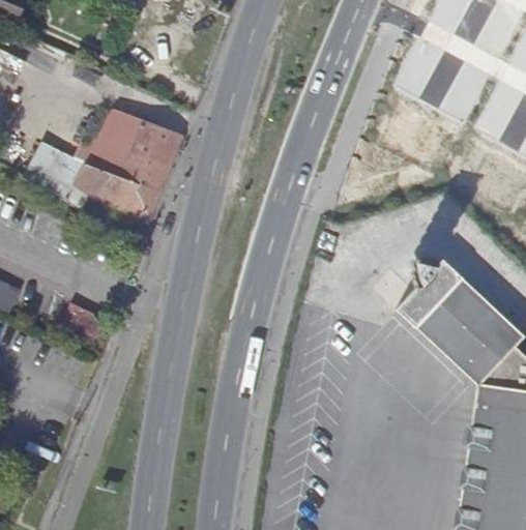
[(0,0),(0,10),(20,19),(27,0),(0,0)]
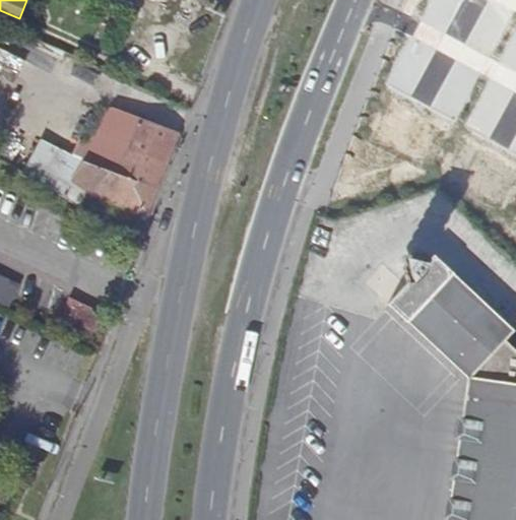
[(76,181),(95,194),(151,214),(179,134),(118,111),(101,128),(134,139),(120,175),(87,161),(76,181)]
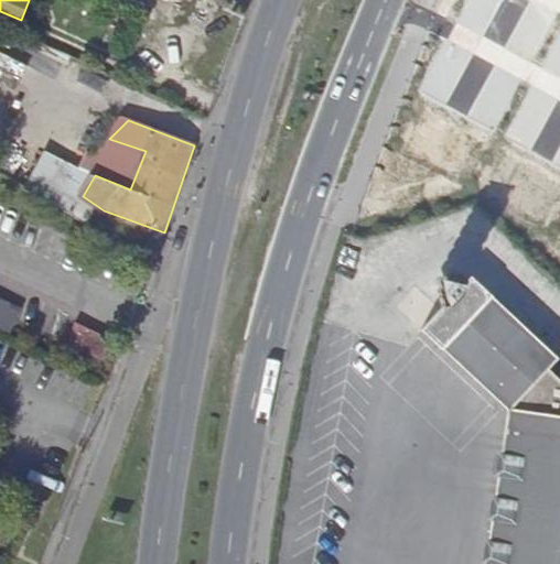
[(92,174),(95,175),(130,190),(146,151),(109,139),(92,174)]
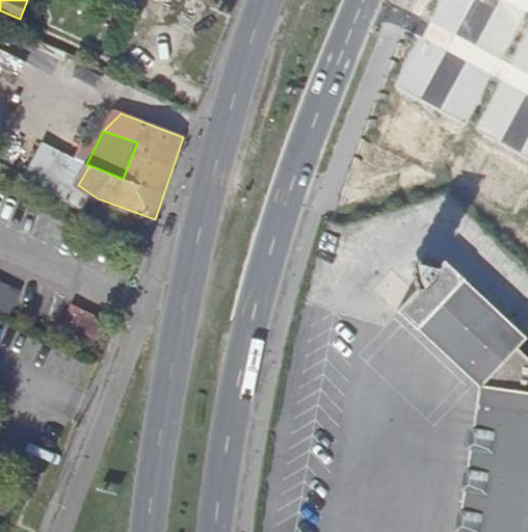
[(434,272),(423,285),(398,312),(416,330),(421,329),(480,386),(459,531),(527,531),(527,357),(518,347),(525,339),(464,283),(463,276),(445,262),(434,272)]
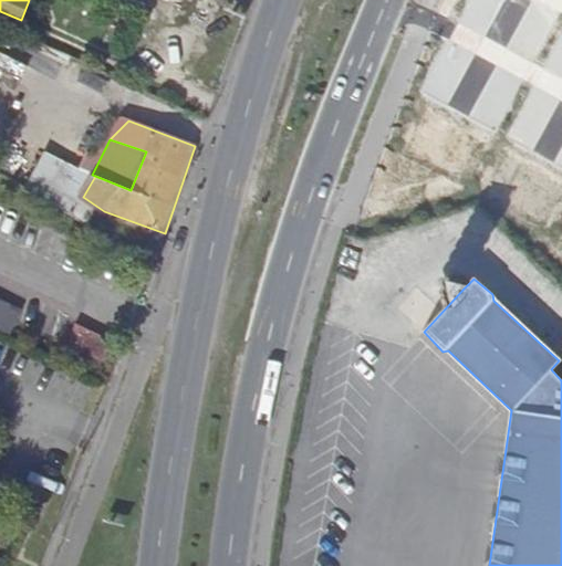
[(450,303),(462,290),(441,284),(450,303)]
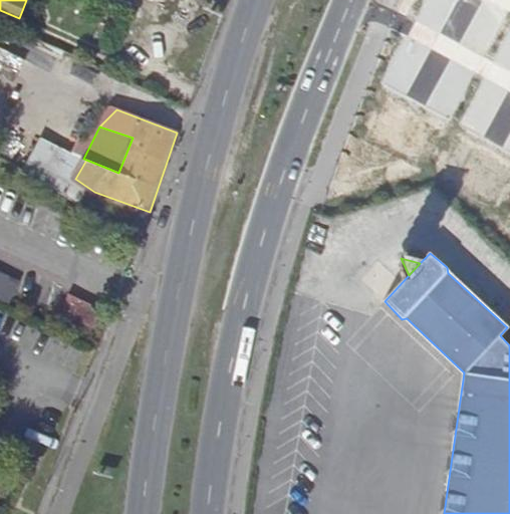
[(0,302),(10,308),(18,293),(23,283),(0,270),(0,302)]
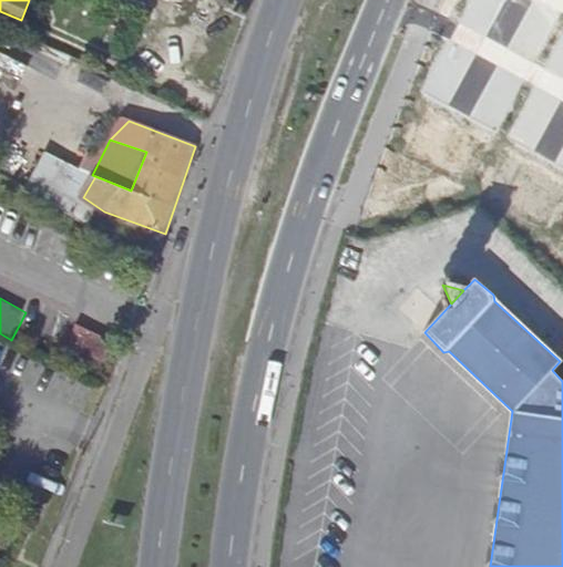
[(82,323),(74,342),(102,352),(109,333),(82,323)]
